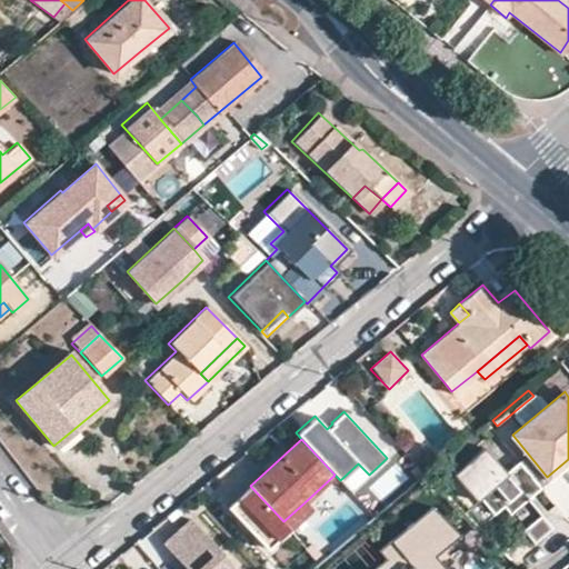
[(483,446),(452,472),(476,499),(479,497),(492,513),(502,505),(509,512),(527,498),(522,493),(528,489),(532,493),(540,487),(518,461),(506,472),(483,446)]
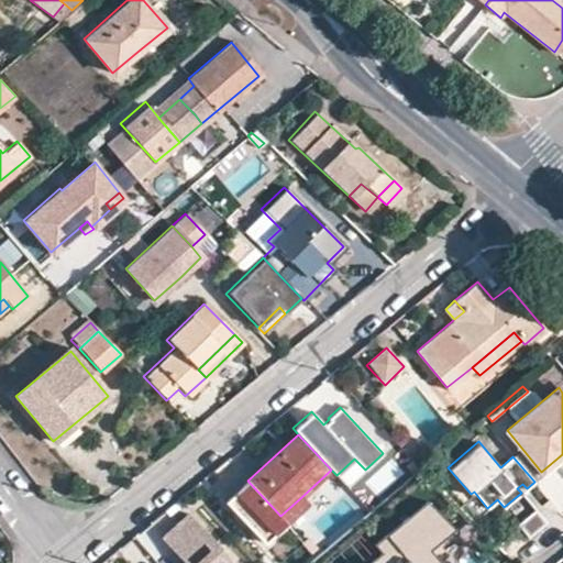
[(337,475),(348,486),(365,470),(354,459),(337,475)]
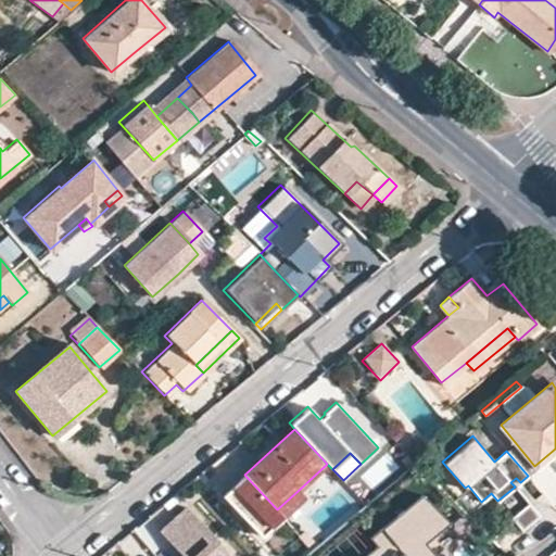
[(277,509),(244,475),(224,494),(262,534),(303,496),(298,491),(277,509)]
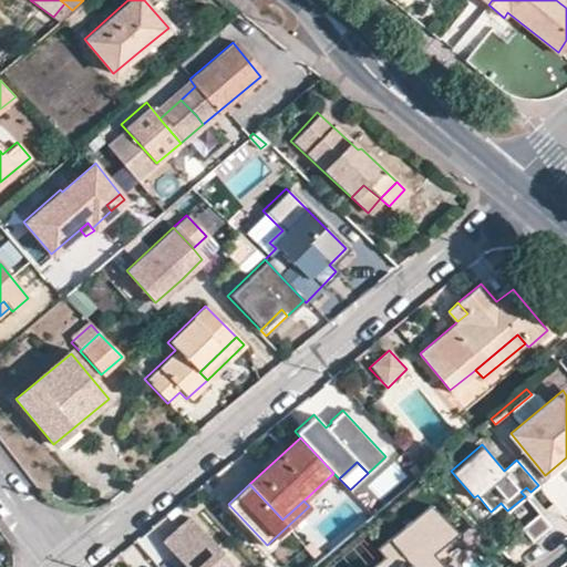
[(546,521),(547,521),(558,511),(550,501),(543,506),(531,492),(526,487),(521,492),(525,496),(538,512),(546,521)]
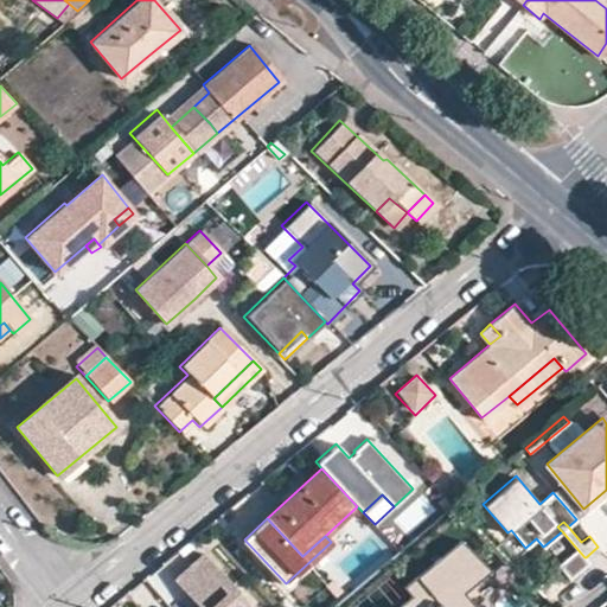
[(585,557),(576,548),(557,564),(568,576),(586,560),(585,557)]
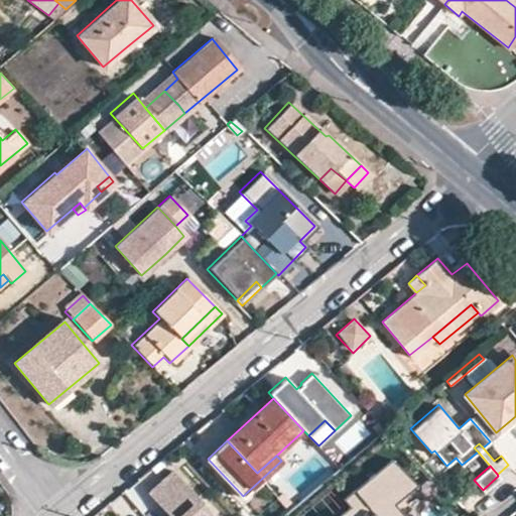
[(209,515),(172,473),(146,495),(164,515),(209,515)]
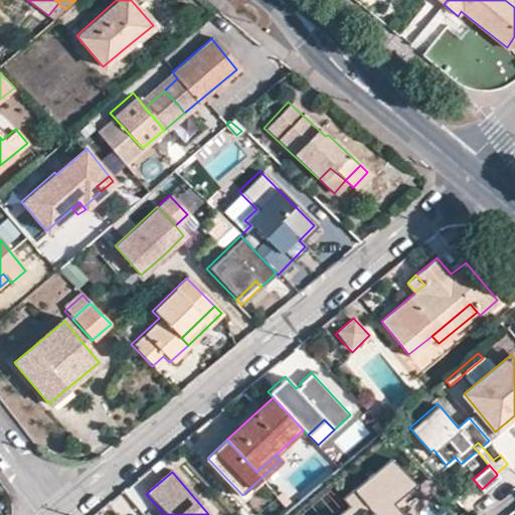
[(394,514),(371,487),(337,514),(394,514)]
